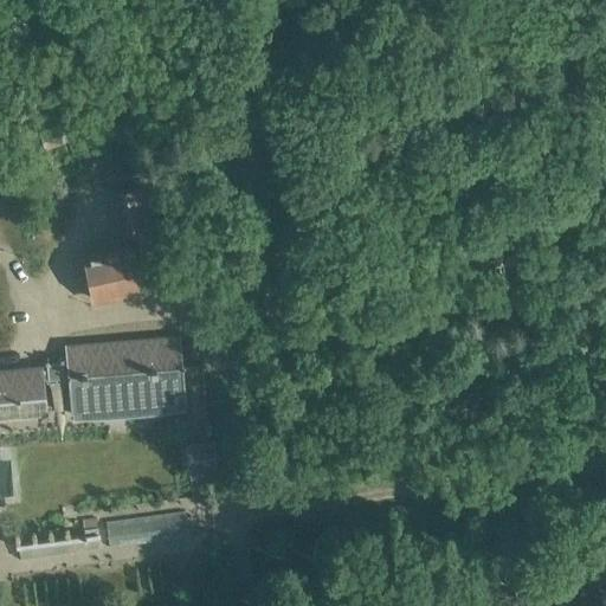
[(88,133),(82,114),(38,131),(46,150),(57,144),(88,133)]
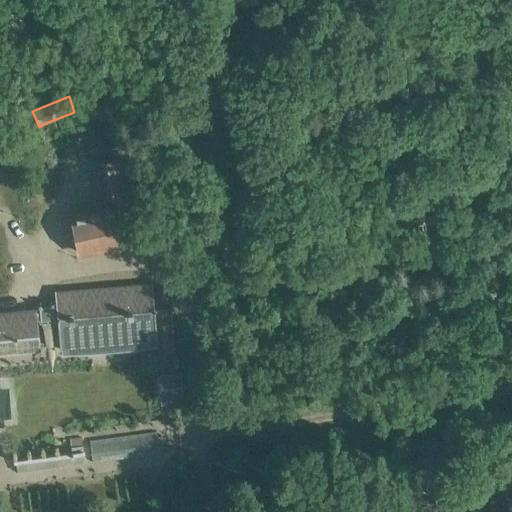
[(98,162),(105,197),(134,191),(127,156),(98,162)]
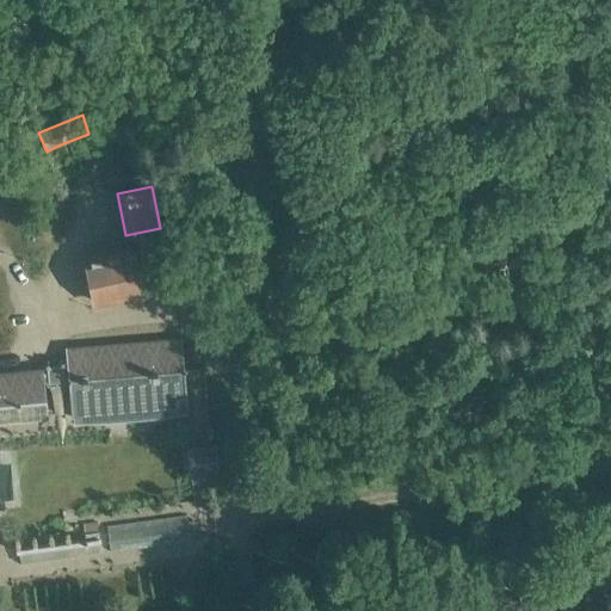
[(152,292),(142,250),(141,242),(82,255),(94,306),(152,292)]
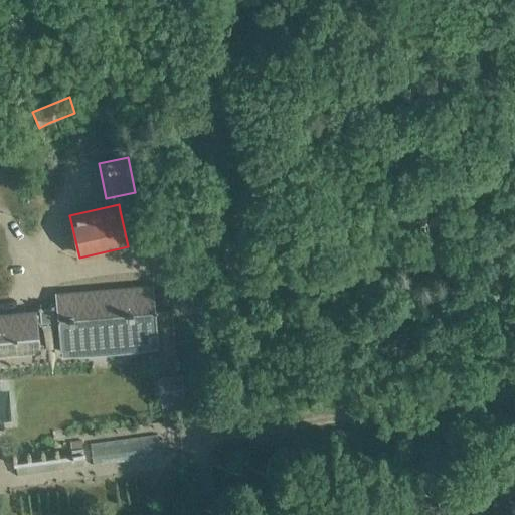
[(159,343),(155,310),(152,284),(56,292),(56,306),(39,308),(39,313),(35,313),(35,310),(0,313),(0,358),(41,354),(38,320),(39,320),(39,323),(41,325),(43,327),(45,327),(46,328),(49,327),(51,326),(53,324),(53,322),(54,320),(56,320),(59,352),(60,352),(60,354),(93,352),(119,350),(157,346),(156,344),(159,343)]
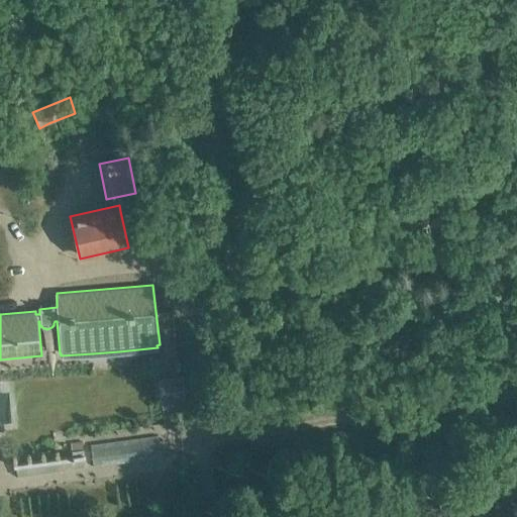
[(93,464),(162,455),(159,433),(90,442),(93,464)]
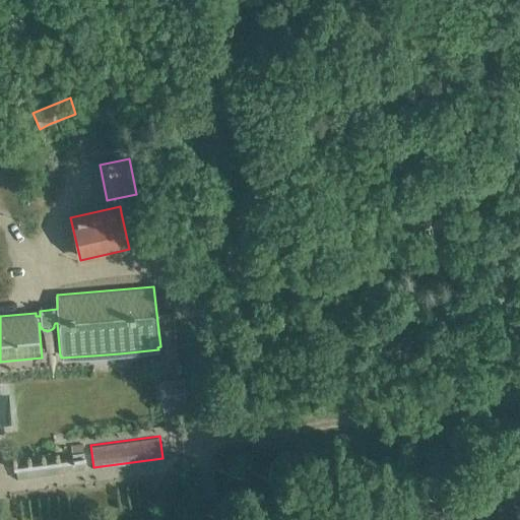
[(27,462),(15,463),(16,473),(85,469),(84,452),(49,454),(49,453),(27,454),(27,462)]
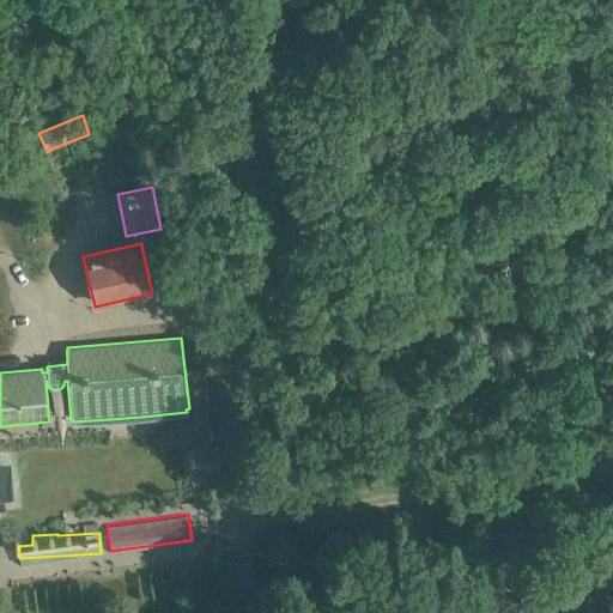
All buildings are outlined.
